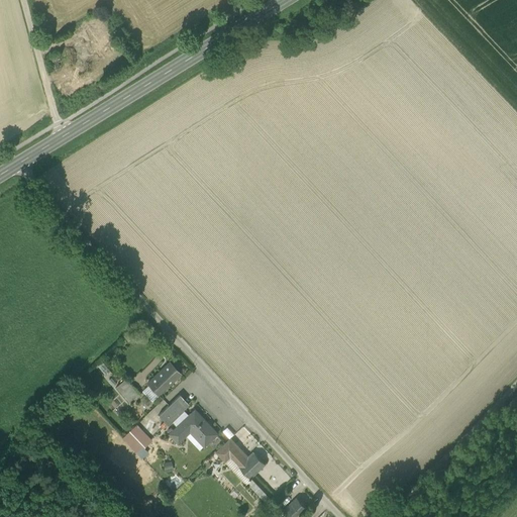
[(180,375),(169,363),(147,384),(159,396),(180,375)]
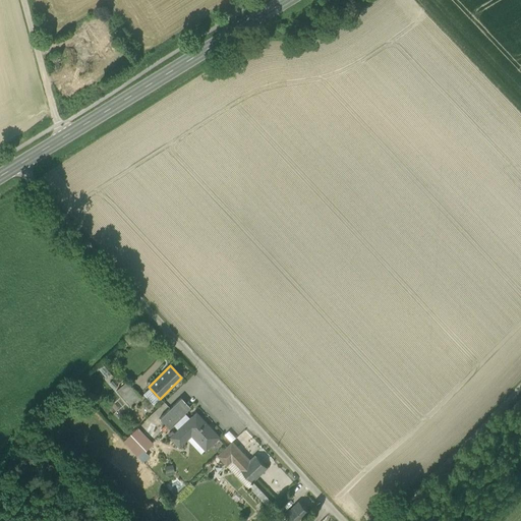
[(140,399),(128,385),(119,394),(131,408),(140,399)]
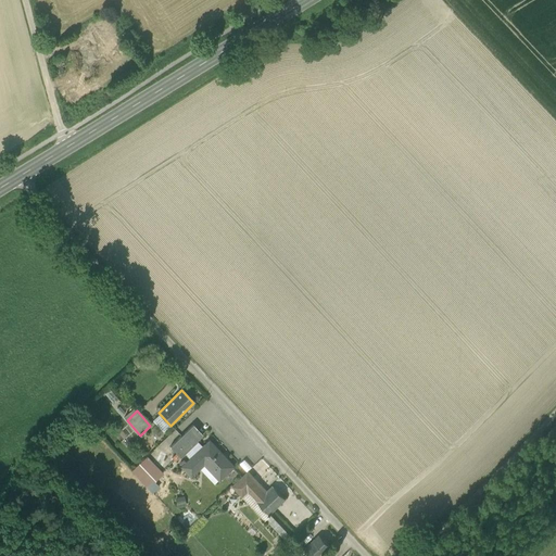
[(202,436),(193,425),(169,446),(180,457),(185,453),(197,442),(197,441),(202,436)]
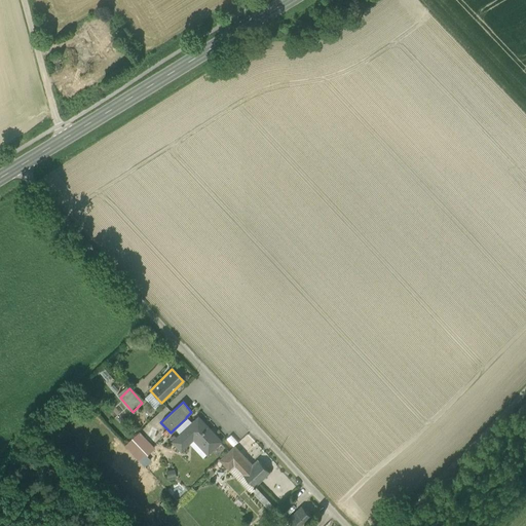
[(220,442),(197,417),(191,423),(186,418),(175,428),(180,435),(172,442),(180,450),(194,437),(200,443),(198,445),(207,454),(220,442)]
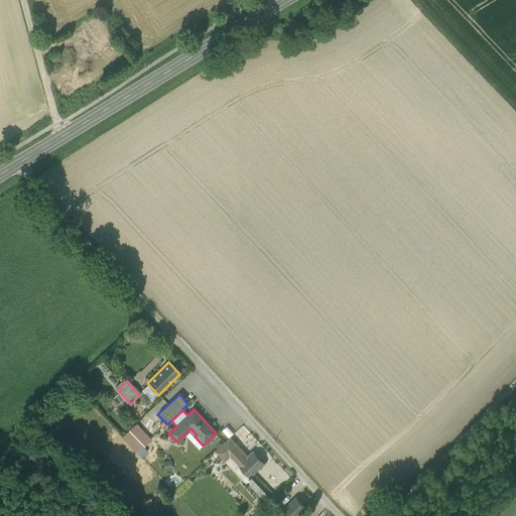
[(147,450),(143,446),(151,438),(136,422),(121,437),(141,458),(147,450)]
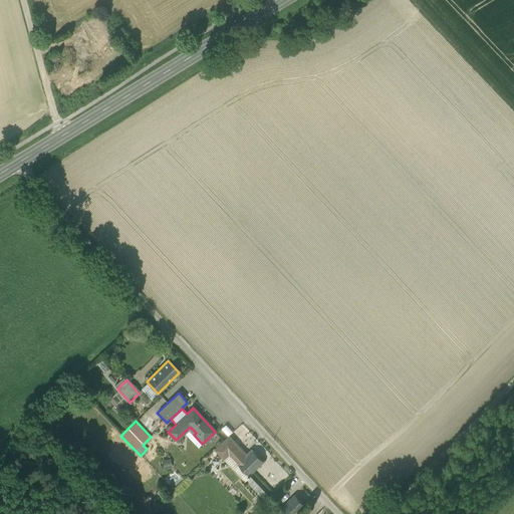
[(229,436),(214,450),(219,455),(234,441),(229,436)]
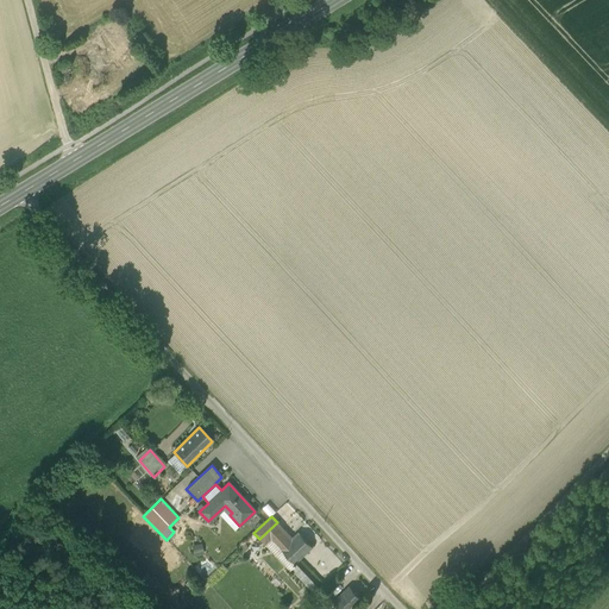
[(293,539),(277,522),(259,539),(263,542),(270,537),(290,559),(295,564),(313,547),(300,533),(293,539)]
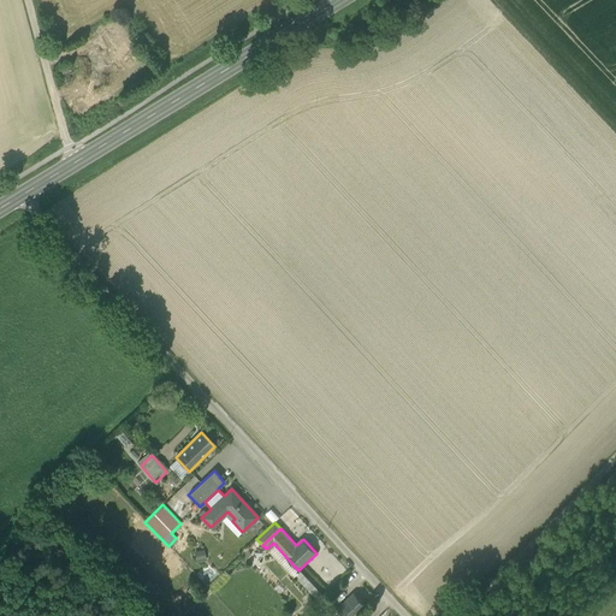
[(306,566),(300,572),(298,570),(294,566),(289,570),(318,600),(329,590),(306,566)]
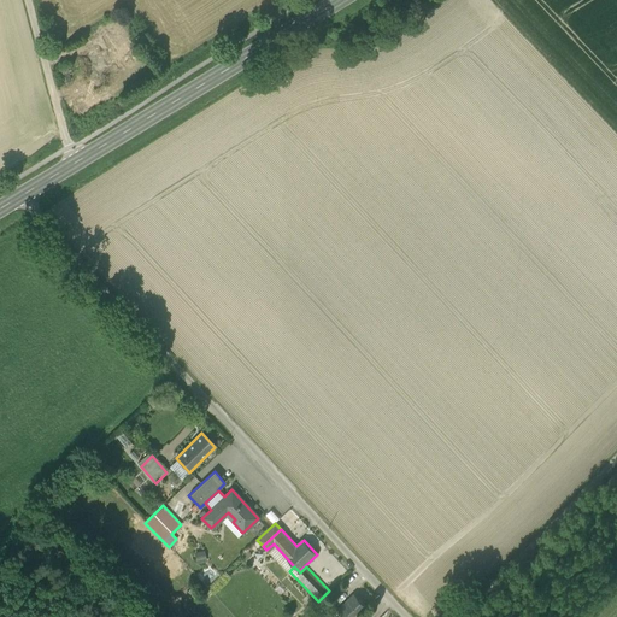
[(357,616),(368,607),(354,594),(336,611),(342,616),(357,616)]
